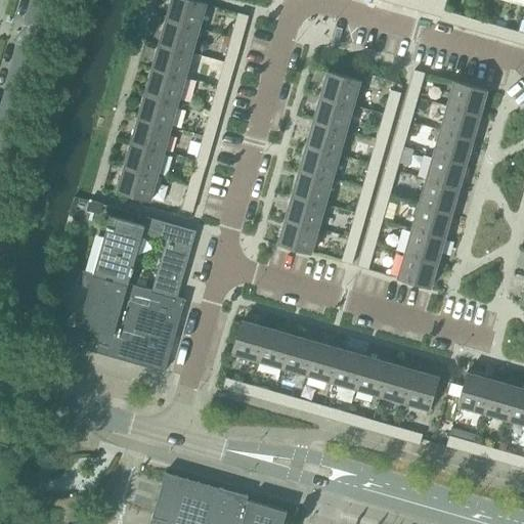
[(199,0),(172,0),(167,18),(201,28),(208,2),(199,0)]
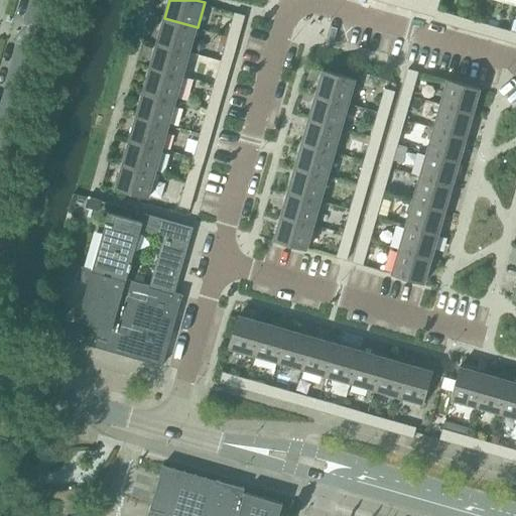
[(413,0),(411,9),(421,12),(424,0),(413,0)]
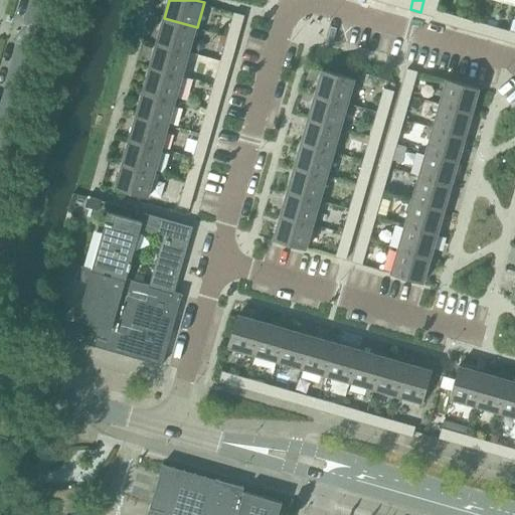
[(435,16),(434,20),(450,24),(453,14),(437,9),(435,16)]
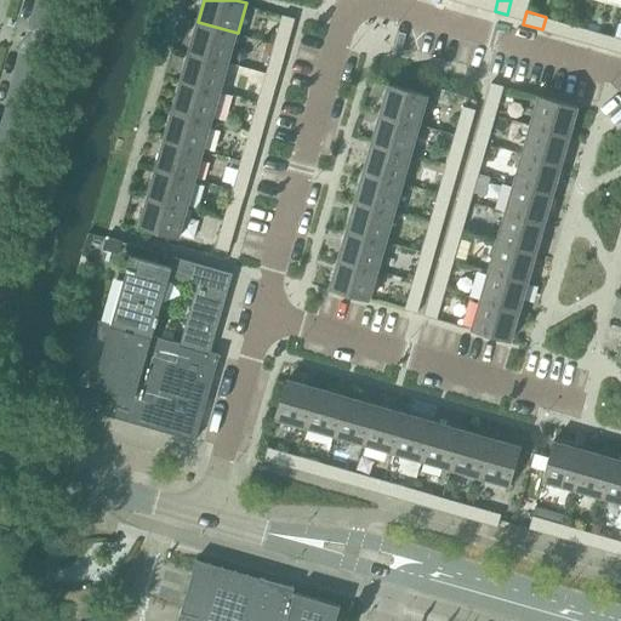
[(556,20),(552,33),(571,38),(575,26),(556,20)]
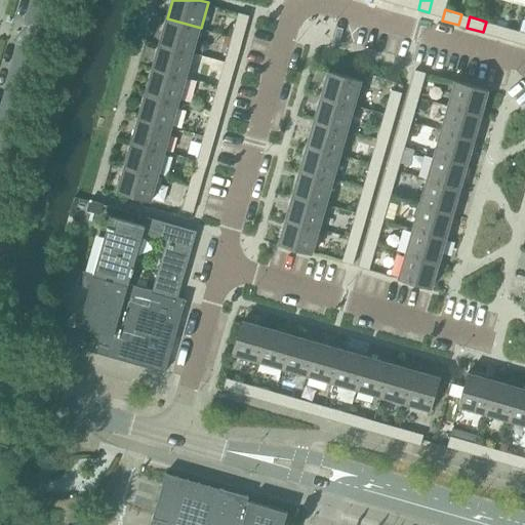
[(167,18),(161,43),(194,52),(201,28),(167,18)]
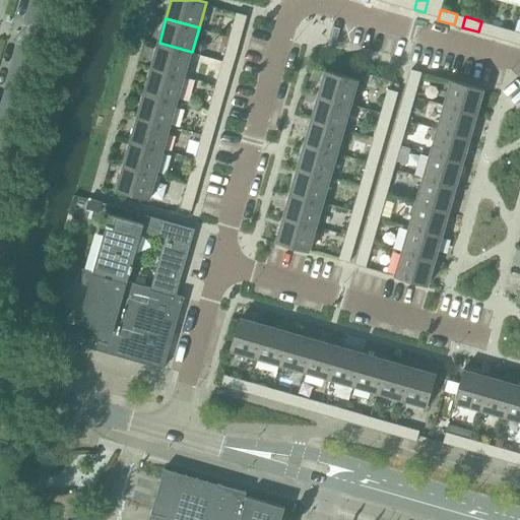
[(230,37),(241,40),(245,23),(235,20),(230,37)]
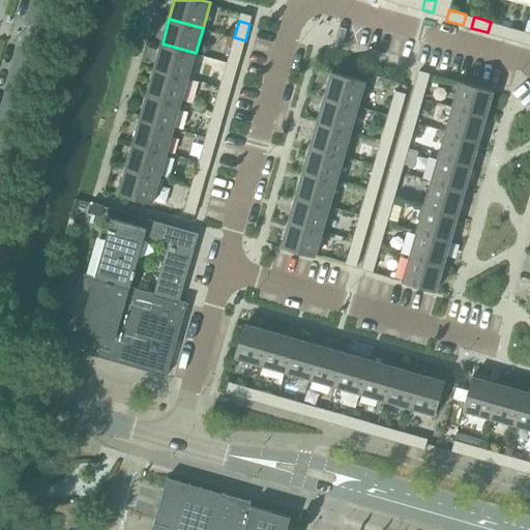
[(499,24),(496,34),(512,39),(516,29),(500,24),(499,24)]
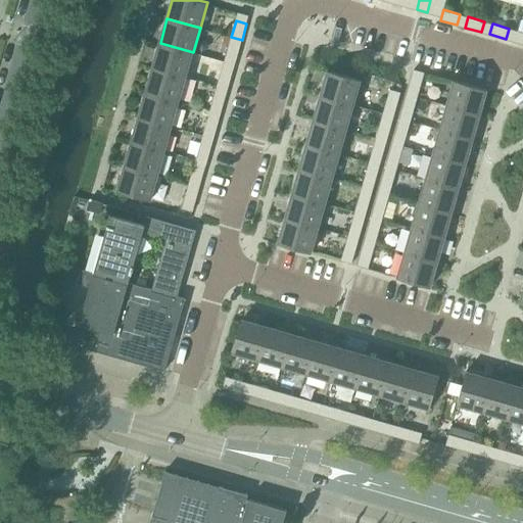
[(522,32),(517,31),(514,41),(522,43),(522,32)]
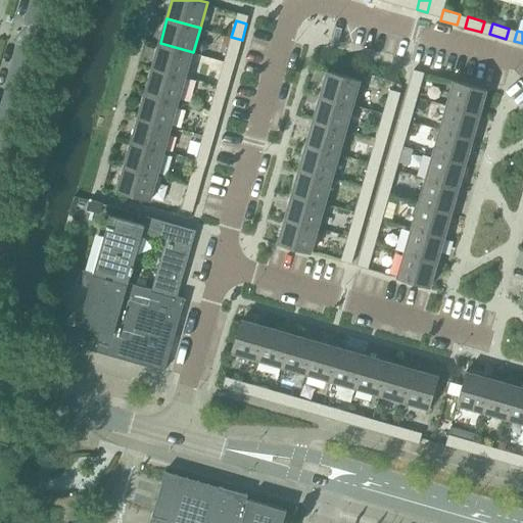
[(160,43),(153,67),(186,77),(193,52),(160,43)]
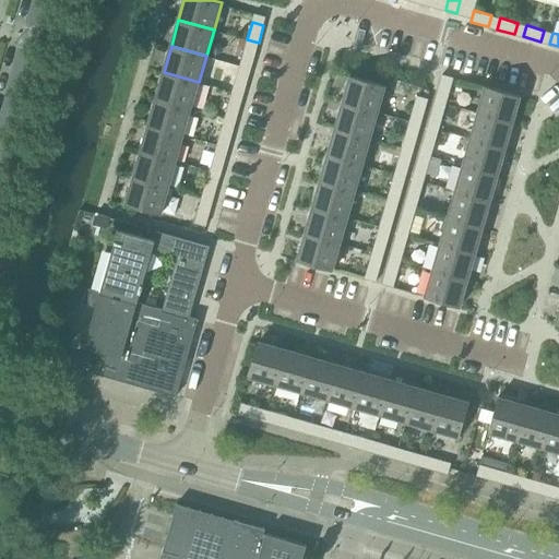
[(240,66),(251,69),(257,51),(245,48),(240,66)]
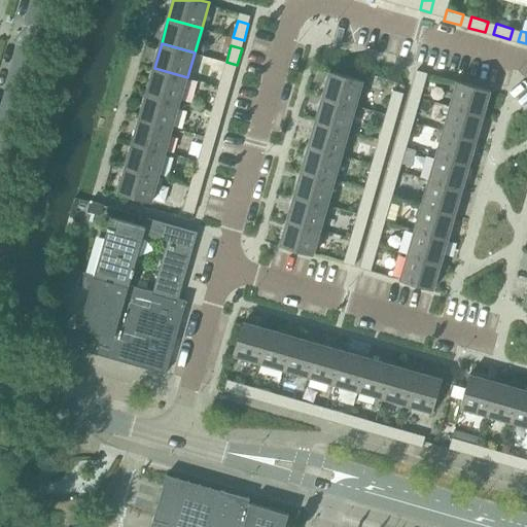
[(154,68),(147,93),(180,102),(187,77),(154,68)]
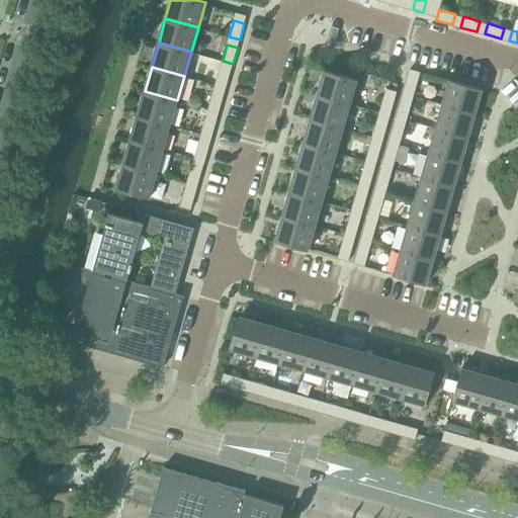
[(410,68),(405,84),(415,87),(420,71),(410,68)]
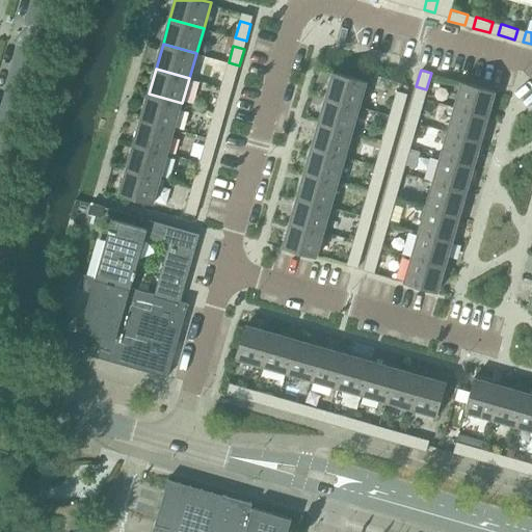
[(221,87),(232,90),(237,74),(225,71),(221,87)]
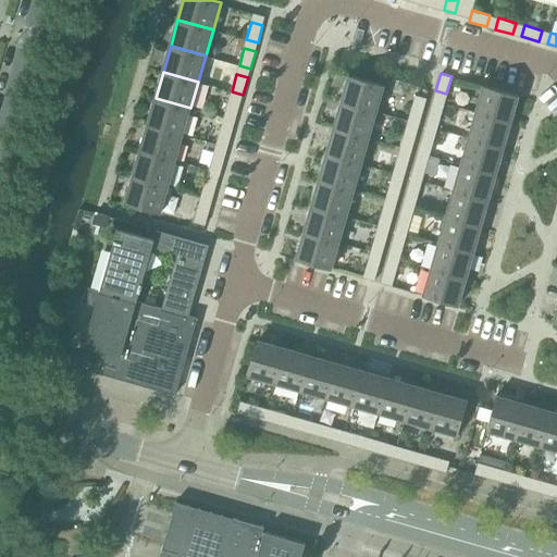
[(349,75),(342,102),(376,112),(384,85),(349,75)]
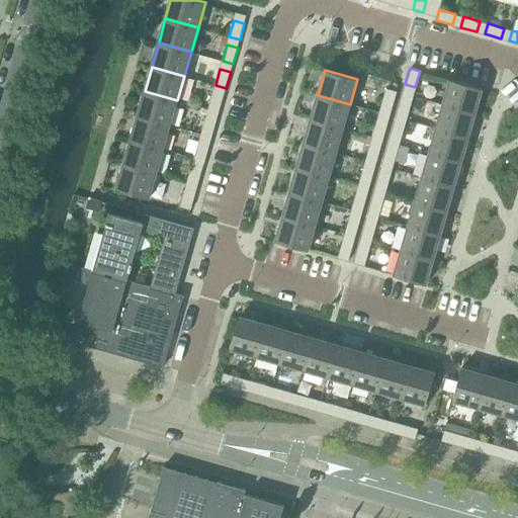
[(450,79),(443,104),(476,114),(483,88),(450,79)]
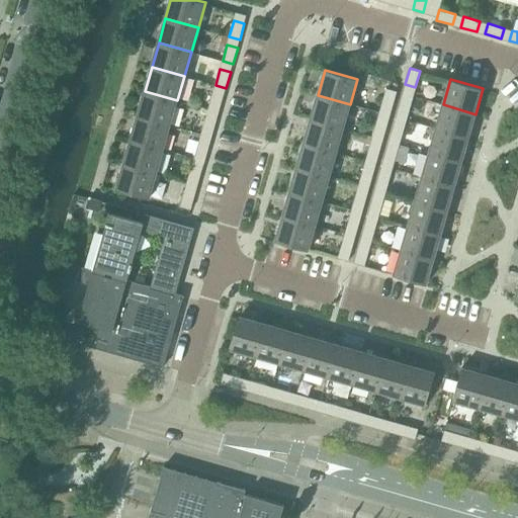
[(145,91),(138,115),(170,124),(177,100),(145,91)]
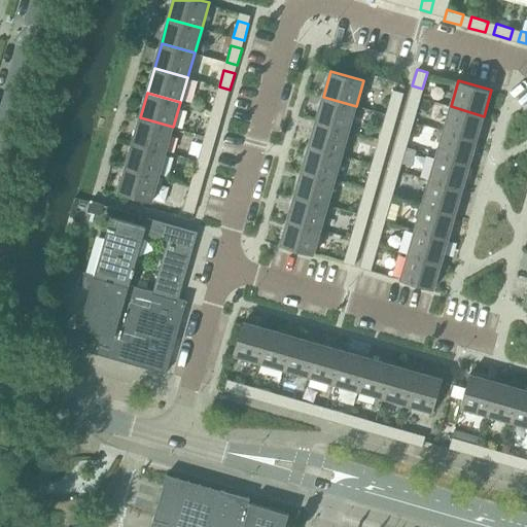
[(410,94),(405,110),(416,113),(420,97),(410,94)]
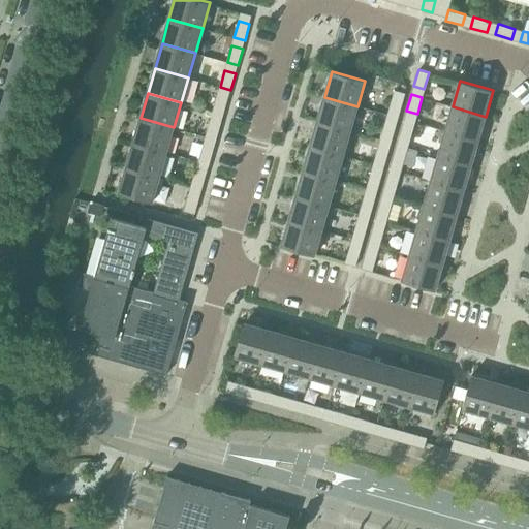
[(213,112),(223,115),(228,98),(218,95),(213,112)]
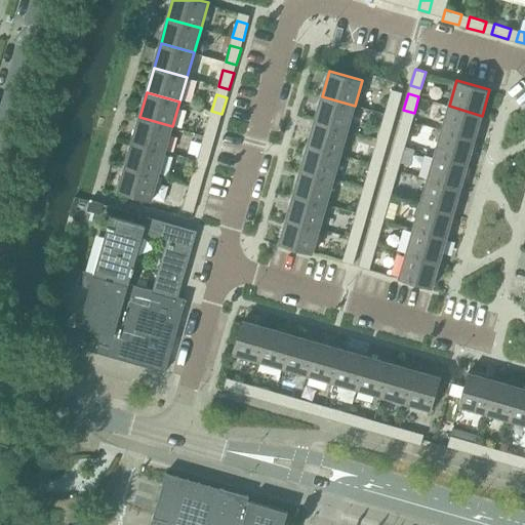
[(322,96),(315,121),(348,130),(355,106),(322,96)]
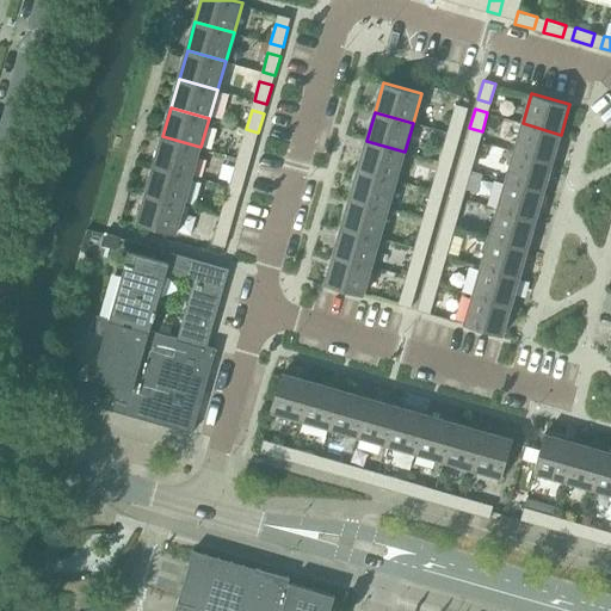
[(454,113),(449,133),(461,136),(466,117),(454,113)]
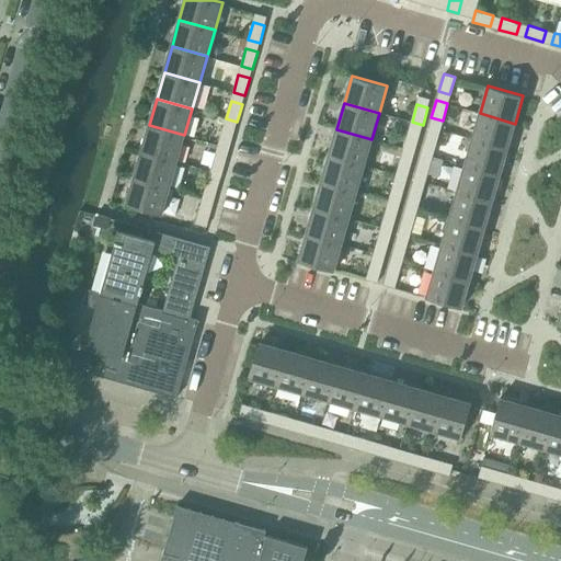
[(480,113),(472,139),(507,149),(515,124),(480,113)]
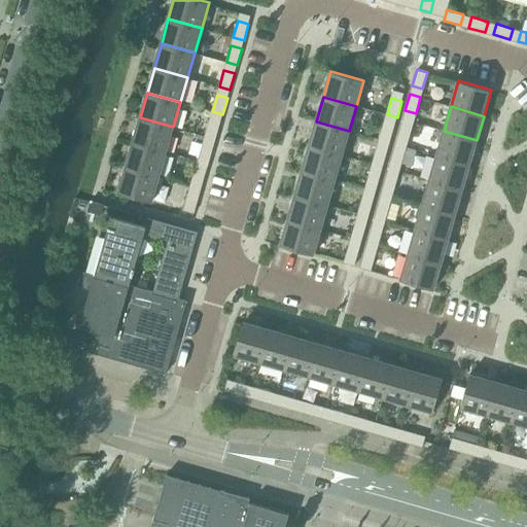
[(140,117),(133,142),(166,151),(173,127),(140,117)]
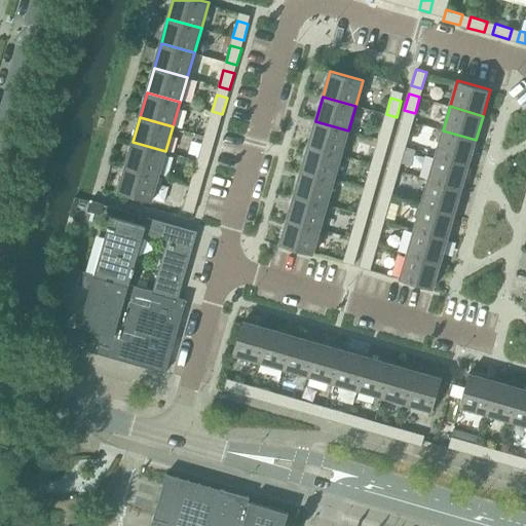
[(402,118),(398,135),(408,138),(413,121),(402,118)]
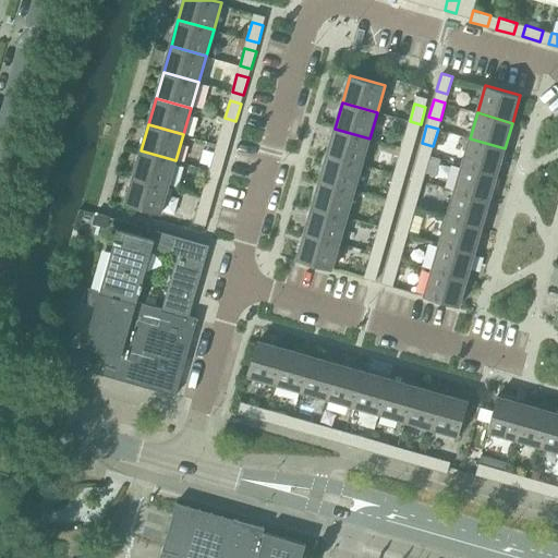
[(217,144),(228,147),(233,130),(222,126),(217,144)]
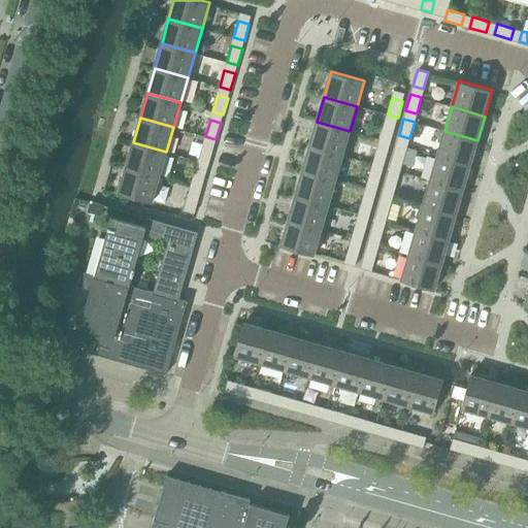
[(317,122),(309,145),(343,156),(350,131),(317,122)]
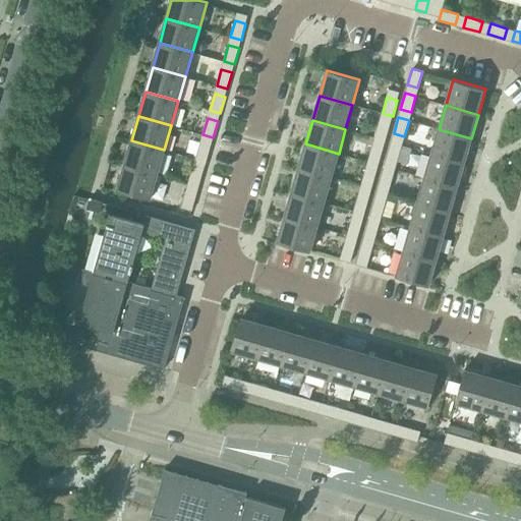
[(375,137),(386,140),(391,123),(380,120),(375,137)]
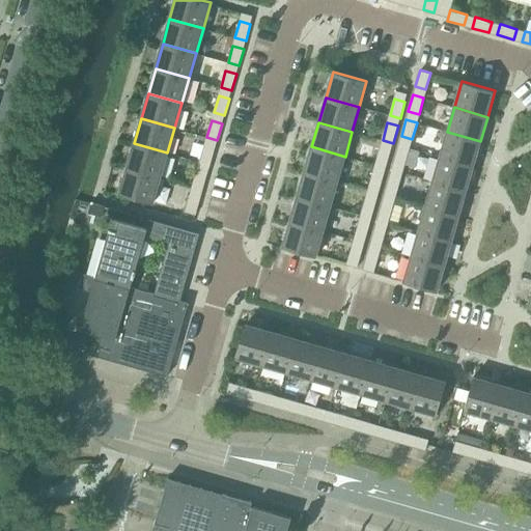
[(447,132),(440,157),(473,166),(480,141),(447,132)]
